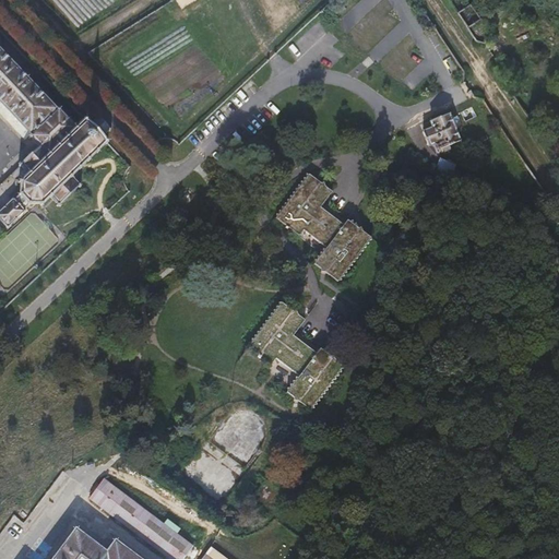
[(170,0),(178,13),(200,0),(170,0)]
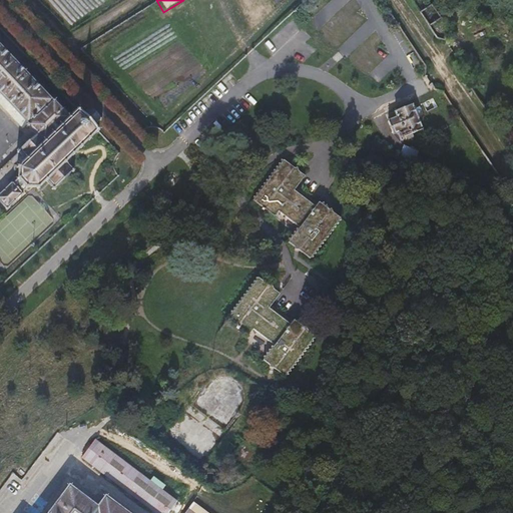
[(429,27),(440,20),(442,18),(432,4),(419,12),(429,27)]
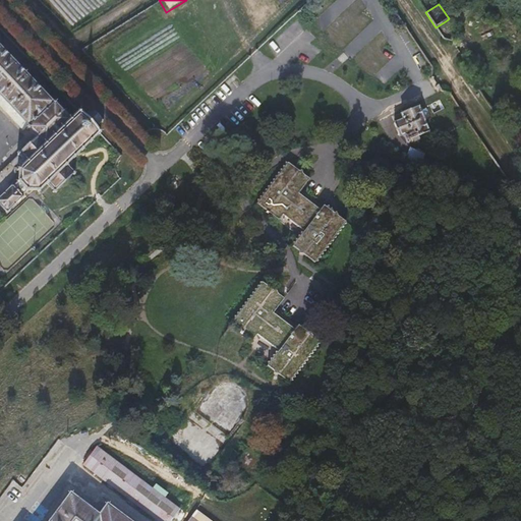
[(436,27),(443,38),(454,31),(447,20),(436,27)]
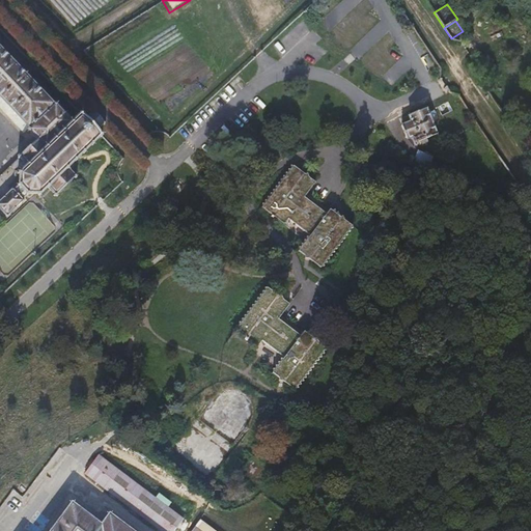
[(0,95),(28,126),(52,102),(0,47),(0,95)]
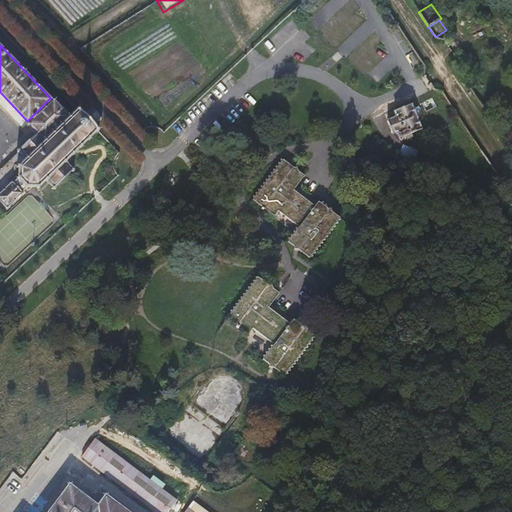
[(27,127),(28,126),(36,134),(19,150),(18,148),(17,150),(20,154),(19,155),(19,160),(21,163),(20,164),(20,176),(14,181),(12,180),(0,191),(0,200),(6,207),(23,191),(22,190),(27,185),(39,184),(45,178),(52,186),(50,187),(52,189),(53,187),(55,189),(57,187),(55,186),(71,171),(72,173),(74,171),(73,169),(74,167),(73,166),(71,167),(66,162),(66,161),(67,162),(71,159),(69,157),(68,156),(70,154),(71,155),(73,154),(72,152),(87,138),(88,140),(91,137),(90,136),(96,130),(97,132),(99,130),(97,129),(99,127),(97,125),(95,127),(93,125),(99,119),(100,120),(102,118),(100,115),(99,116),(91,107),(92,106),(89,103),(87,106),(88,107),(82,112),(80,110),(81,109),(79,107),(78,108),(76,107),(74,109),(76,110),(69,116),(63,109),(64,108),(62,106),(60,107),(54,101),(56,100),(54,98),(52,99),(51,98),(50,98),(27,121),(26,122),(27,124),(26,125),(27,127)]
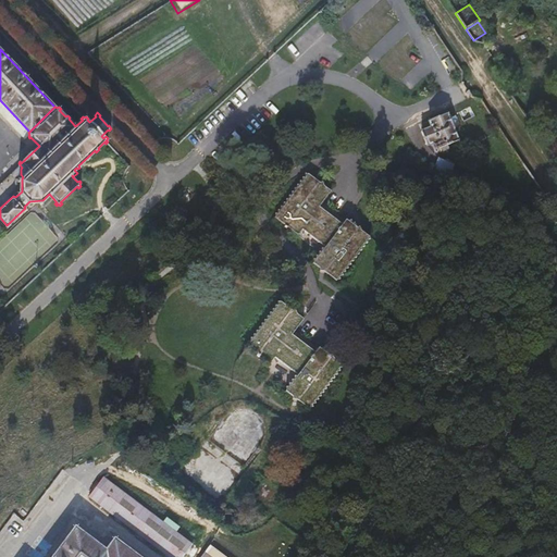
[(446,113),(428,121),(420,124),(422,131),(420,132),(425,145),(436,141),(438,148),(457,141),(446,113)]
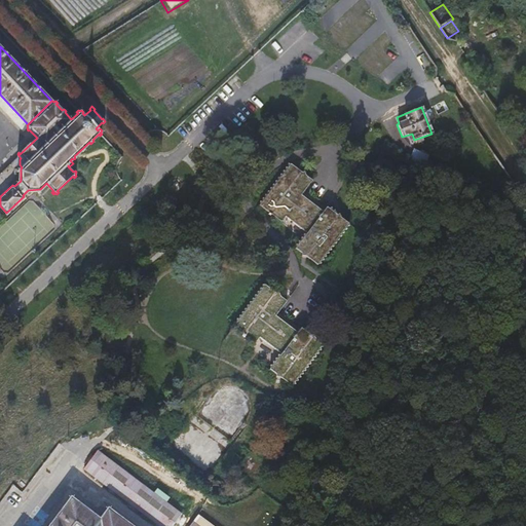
[(302,173),(291,164),(288,163),(289,167),(286,167),(286,171),(284,171),(284,175),(280,175),(280,178),(277,178),(278,181),(275,182),(275,185),(272,185),(272,188),(270,188),(270,192),(267,192),(267,195),(264,196),(265,199),(261,199),(262,202),(259,203),(260,205),(282,222),(286,217),(307,233),(296,249),(302,254),(302,257),(307,257),(317,265),(320,265),(320,261),(323,261),(322,258),(325,259),(325,255),(327,255),(327,252),(329,252),(329,249),(332,249),(332,246),(334,246),(334,242),(337,242),(336,239),(339,239),(339,236),(341,236),(341,233),(344,233),(343,230),(346,230),(346,227),(348,224),(340,218),(340,215),(337,215),(336,212),(333,212),(332,209),(329,209),(327,208),(322,214),(315,209),(316,207),(301,195),(312,181),(307,177),(304,172),(302,173)]
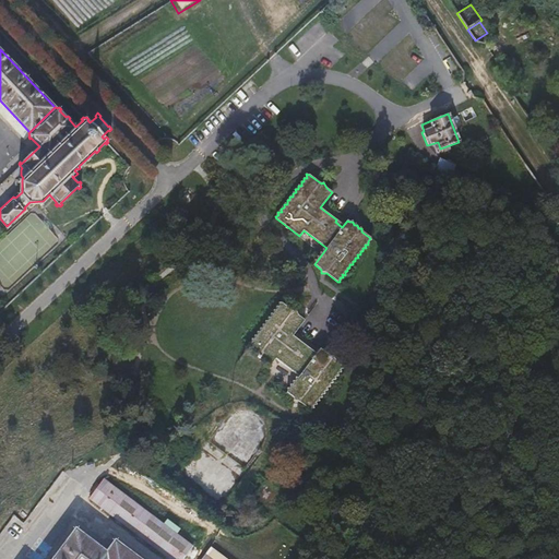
[(294,312),(282,302),(278,302),(280,306),(276,306),(276,310),(273,310),(274,313),(271,313),(271,318),(268,318),(269,321),(265,321),(265,324),(262,325),(262,329),(259,329),(260,332),(257,333),(257,336),(253,336),(254,340),(250,341),(251,344),(248,344),(249,347),(272,365),(276,358),(299,377),(287,392),(294,397),(294,402),(299,402),(310,409),(312,411),(312,406),(316,406),(314,403),(318,403),(318,400),(320,400),(320,396),(322,396),(322,393),(325,393),(325,390),(328,390),(328,387),(331,387),(330,383),(333,383),(333,380),(335,380),(335,377),(339,376),(337,373),(341,372),(341,370),(343,367),(334,360),(334,356),(330,357),(330,353),(326,354),(325,349),(322,351),(320,348),(314,356),(308,351),(309,348),(293,336),(305,321),(299,317),(296,310),(294,312)]
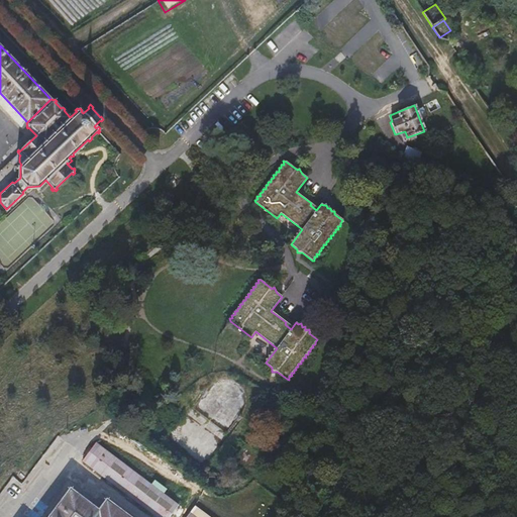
[(106,370),(100,378),(109,384),(114,375),(106,370)]
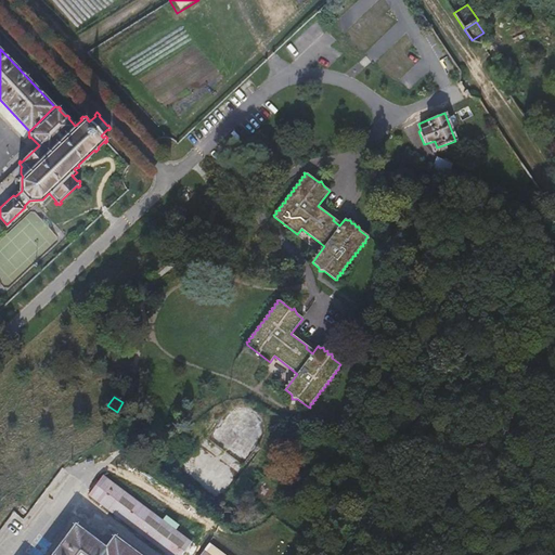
[(208,554),(103,476),(88,497),(166,554),(208,554)]
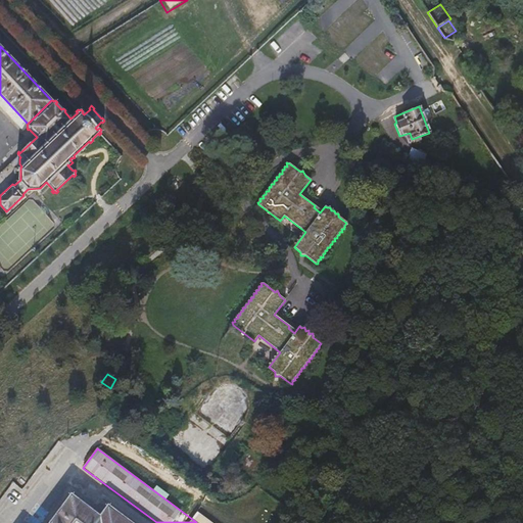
[(74,494),(72,492),(70,494),(68,493),(67,495),(68,496),(49,522),(130,522),(109,508),(110,506),(108,504),(107,506),(106,505),(104,507),(105,508),(99,516),(73,495),(74,494)]
